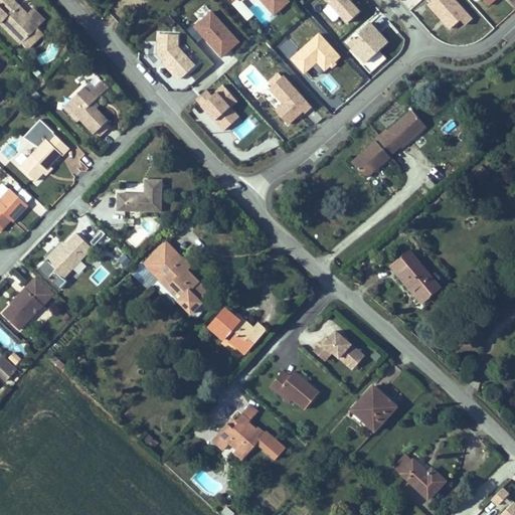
[(42,33),(9,0),(8,0),(1,7),(0,8),(0,25),(24,50),(42,33)]
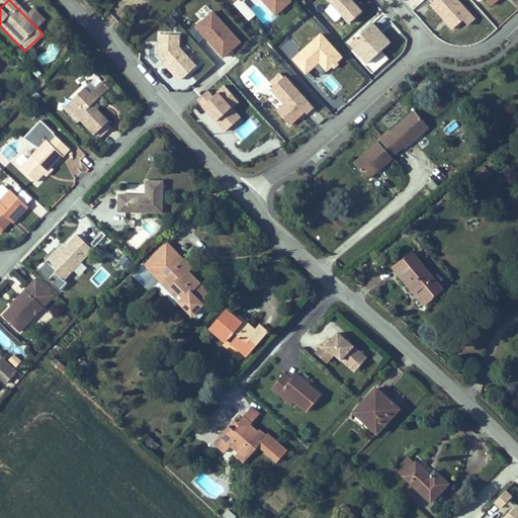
[(285,0),(265,0),(274,9),(285,0)]
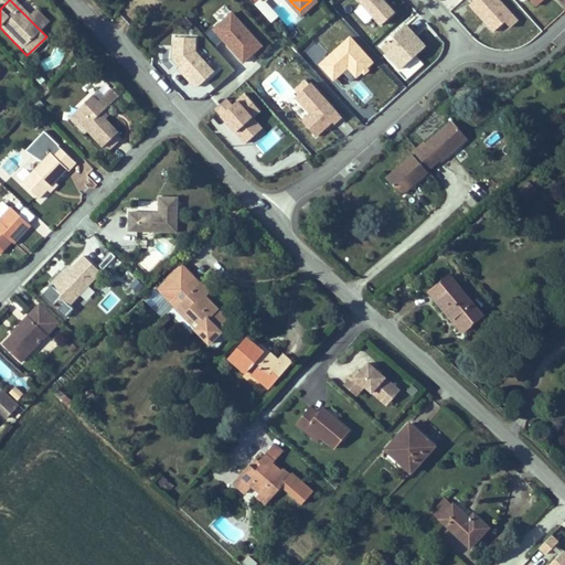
[(396,12),(385,0),(361,0),(383,24),(396,12)]
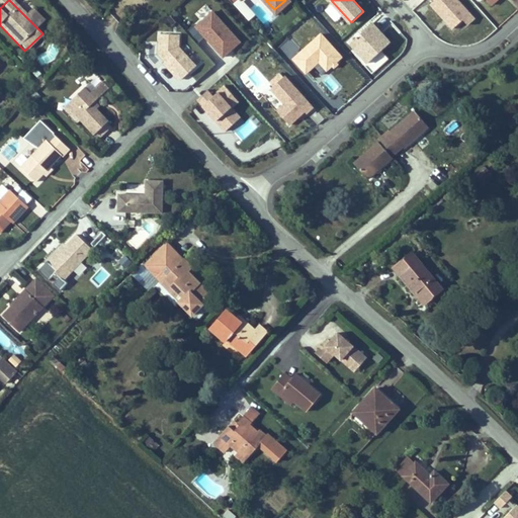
[(476,19),(458,0),(435,0),(436,0),(432,4),(454,29),(464,19),(469,25),(476,19)]
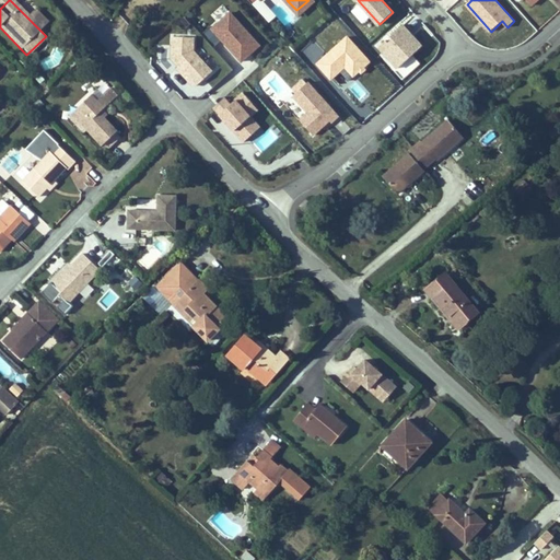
[(219,22),(231,11),(223,3),(211,14),(219,22)]
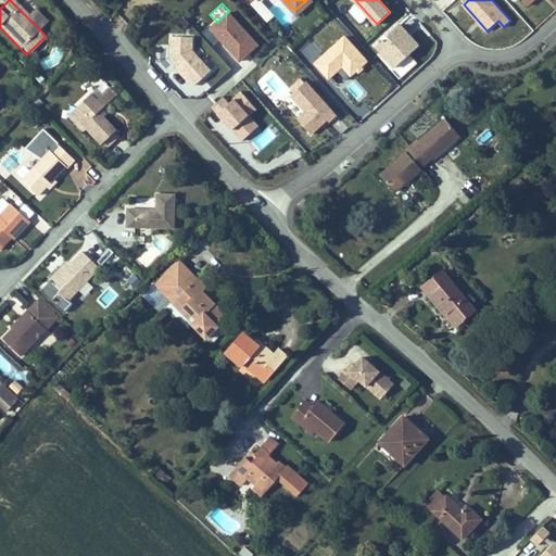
[(258,43),(229,11),(217,22),(211,27),(209,25),(201,33),(213,46),(220,39),(240,60),(258,43)]
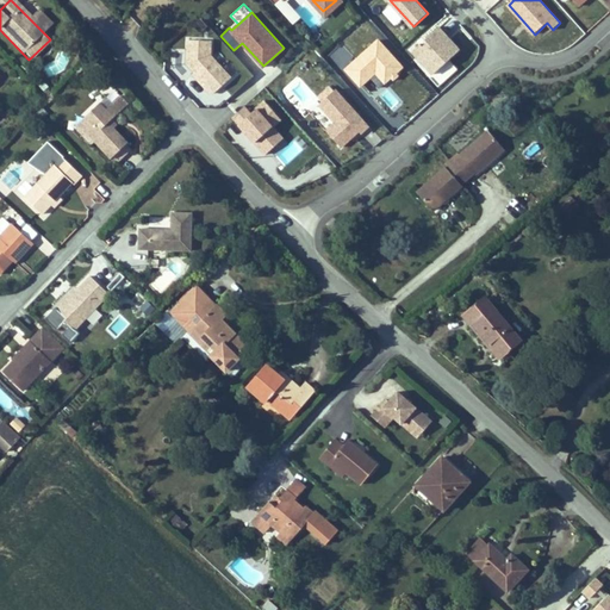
[(458,70),(450,61),(461,51),(440,26),(410,53),(439,86),(458,70)]
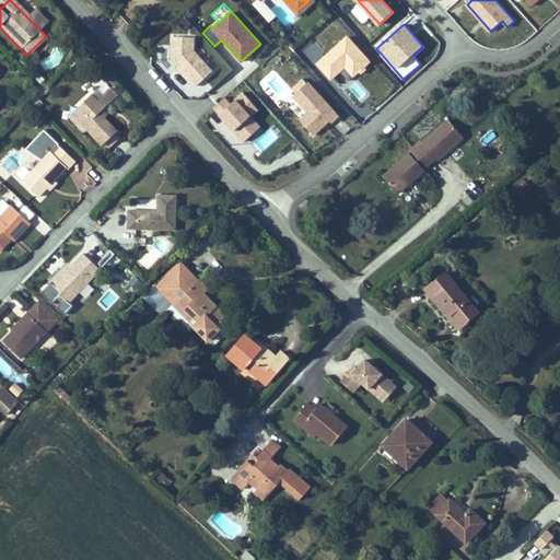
[(211,71),(193,50),(193,37),(172,37),(172,59),(187,77),(185,79),(191,85),(195,85),(211,71)]
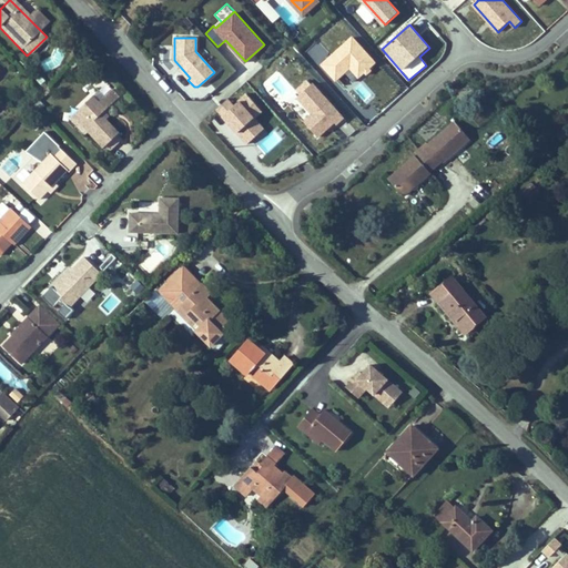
[(375,62),(353,38),(323,64),(336,80),(351,67),(359,77),(375,62)]
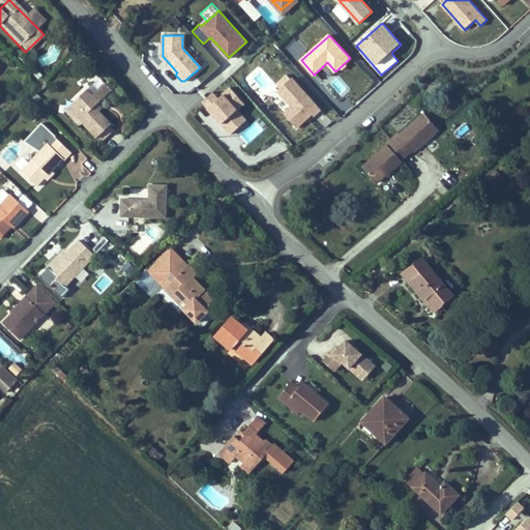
[(177,72),(169,63),(167,65),(175,75),(177,72)]
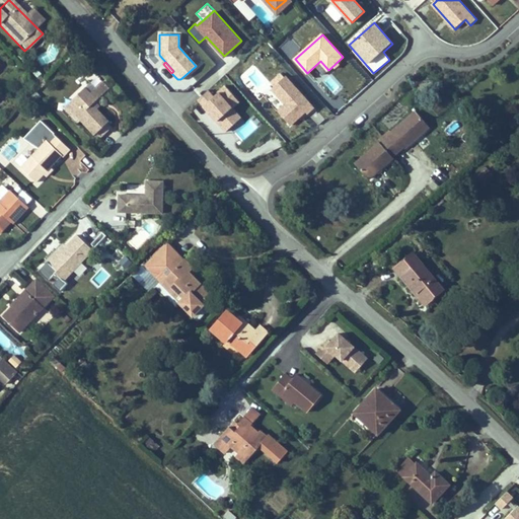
[(314,107),(286,76),(272,88),(286,104),(278,110),(290,125),(306,110),(308,113),(314,107)]
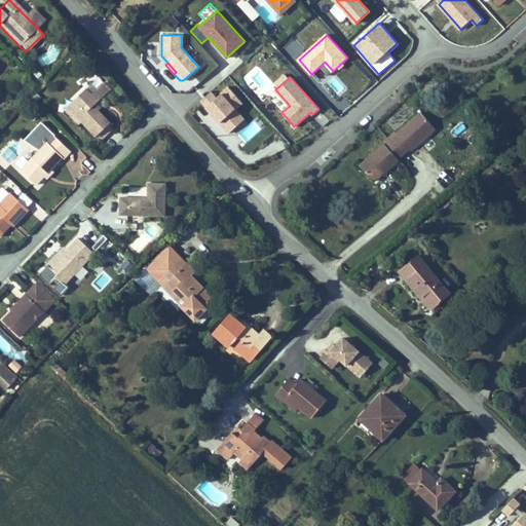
[(235,108),(230,103),(237,97),(228,86),(216,97),(210,90),(200,100),(229,132),(240,122),(230,112),(235,108)]
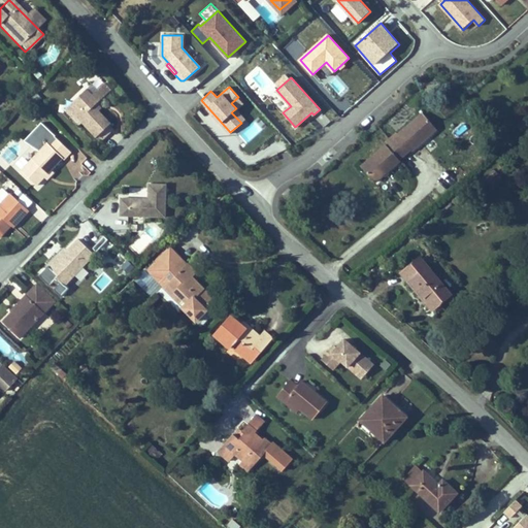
[(87,90),(66,109),(80,124),(84,122),(98,137),(105,130),(112,123),(95,105),(103,97),(95,89),(90,93),(87,90)]
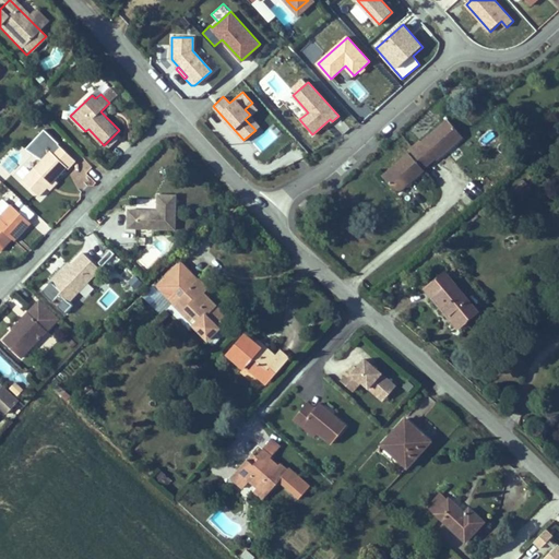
[(250,115),(258,108),(252,103),(245,109),(250,115)]
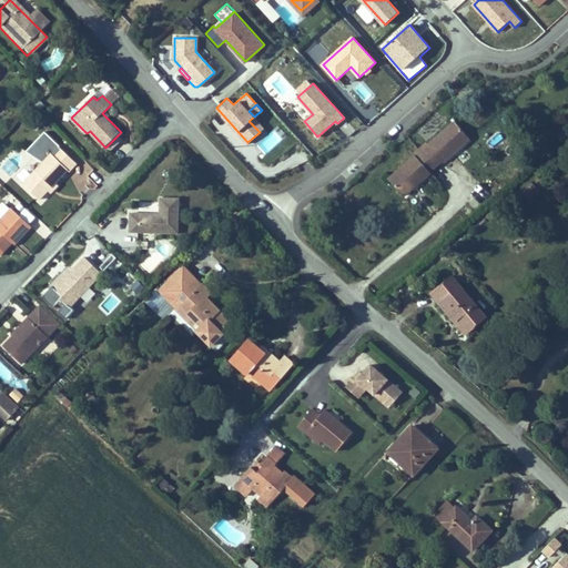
[(401,180),(408,189),(435,164),(430,160),(443,149),(446,153),(473,130),(456,112),(432,134),(430,133),(419,143),(422,146),(394,172),(401,180)]
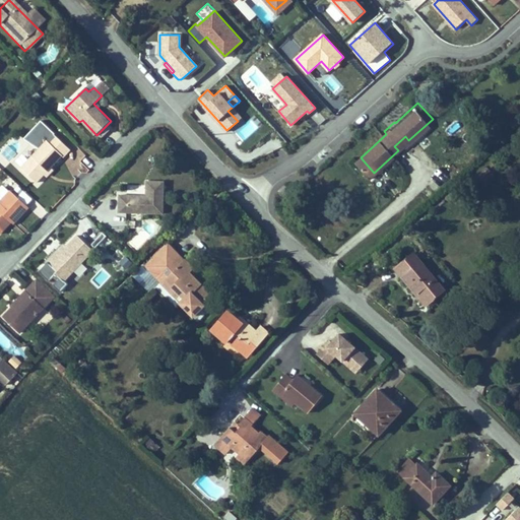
[(242,117),(233,107),(228,111),(238,121),(242,117)]
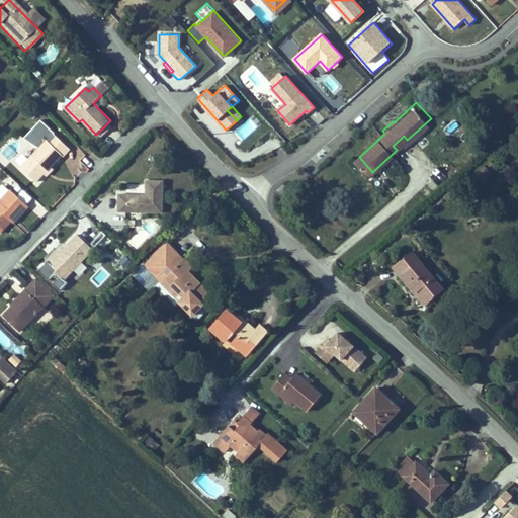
[(55,134),(21,166),(35,180),(42,174),(50,167),(55,162),(62,155),(64,156),(71,150),(55,134)]
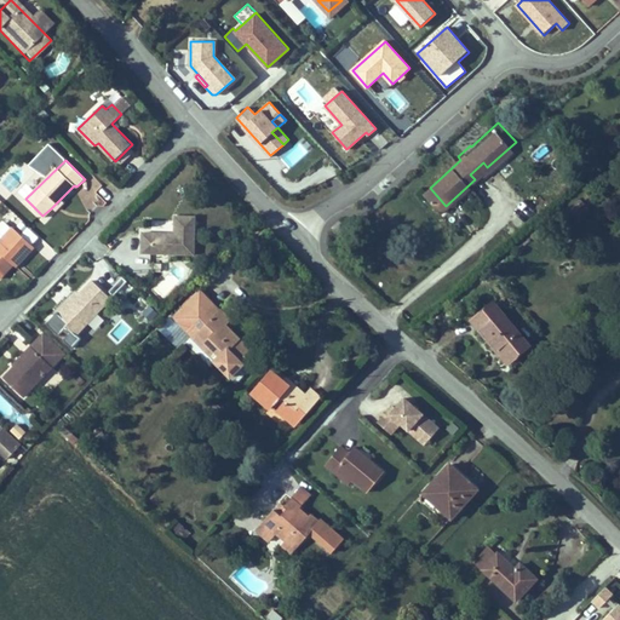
[(483,162),(470,174),(475,179),(487,167),(483,162)]
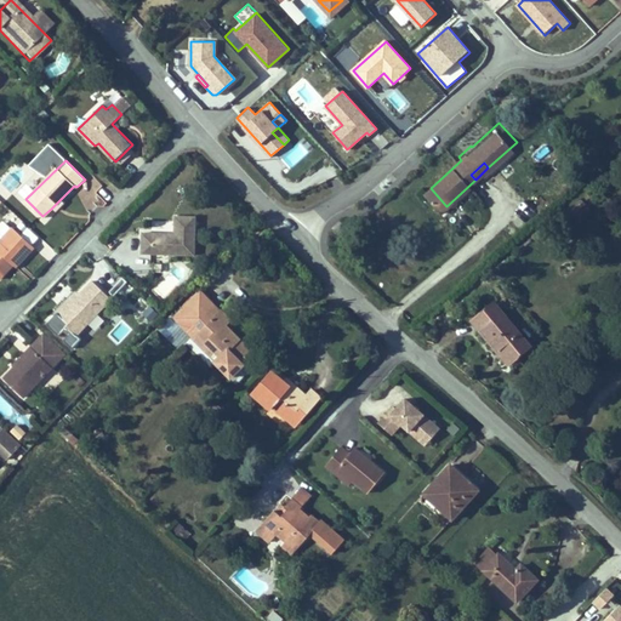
[(84,181),(95,192),(102,186),(91,174),(84,181)]
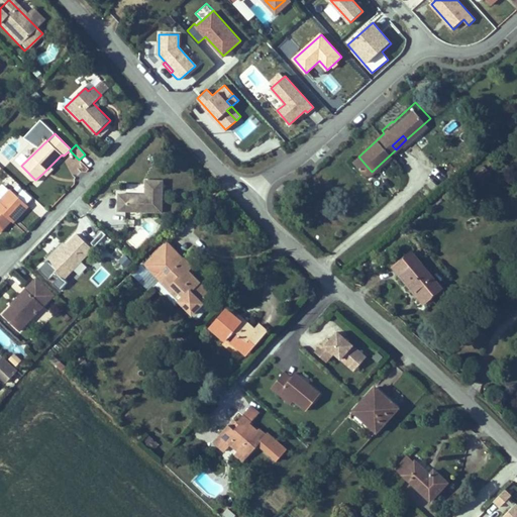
[(49,167),(42,174),(45,176),(53,169),(49,167)]
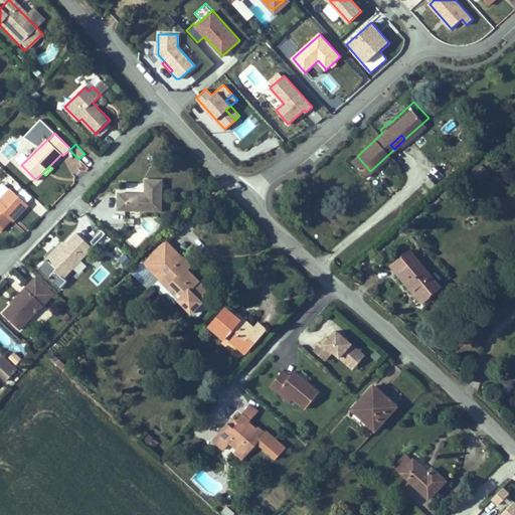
[(482,183),(490,173),(482,166),(473,176),(482,183)]
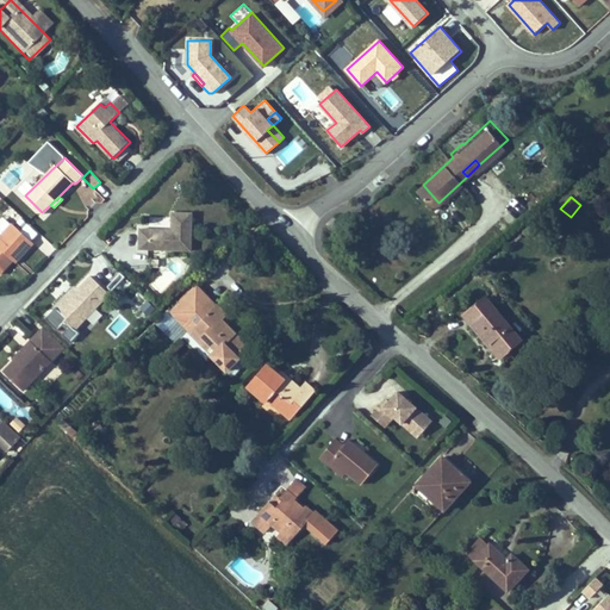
[(142,249),(193,249),(193,213),(175,213),(175,231),(142,231),(142,249)]
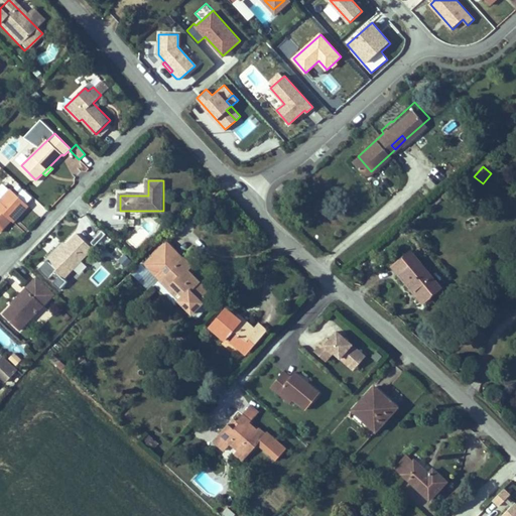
[(280,194),(286,187),(282,183),(276,189),(280,194)]
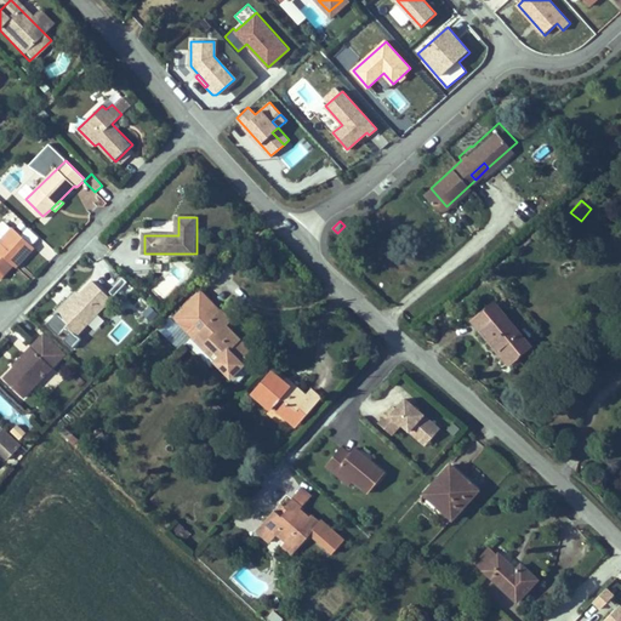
[(40,248),(20,228),(0,248),(0,274),(4,278),(20,262),(29,252),(33,256),(40,248)]
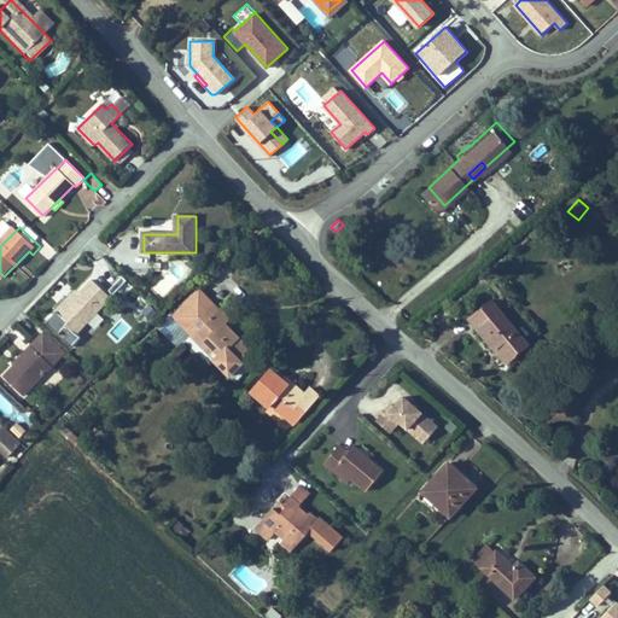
[(33,255),(29,251),(19,261),(23,264),(28,260),(33,255)]
